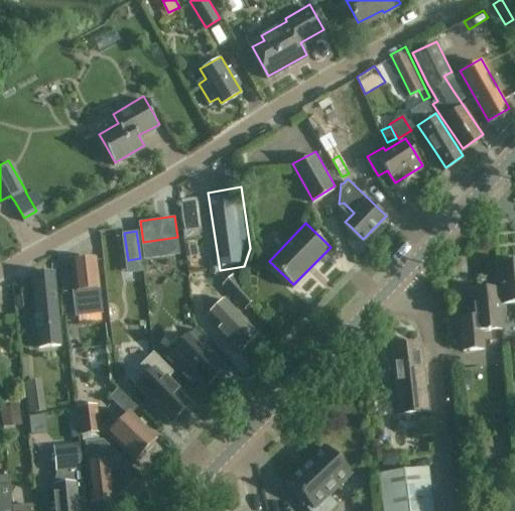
[(95,257),(74,260),(77,290),(99,287),(95,257)]
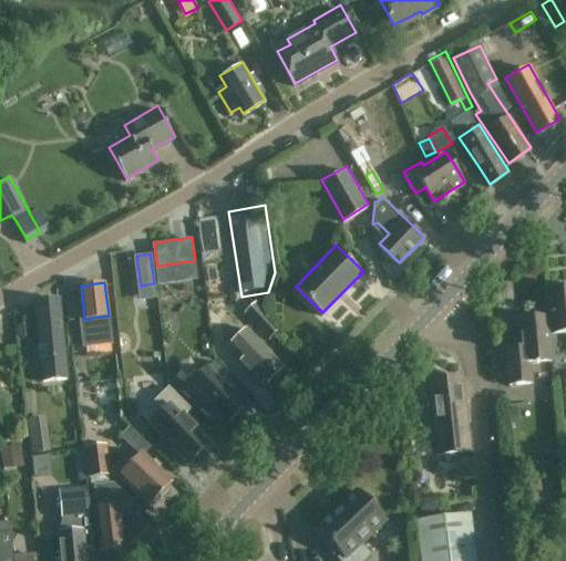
[(565,284),(547,287),(549,313),(551,331),(565,329),(565,284)]
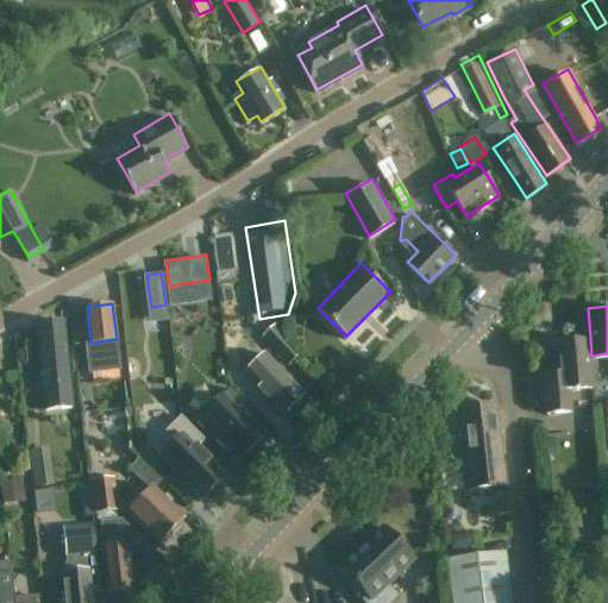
[(63,319),(39,321),(37,321),(46,406),(73,403),(63,319)]
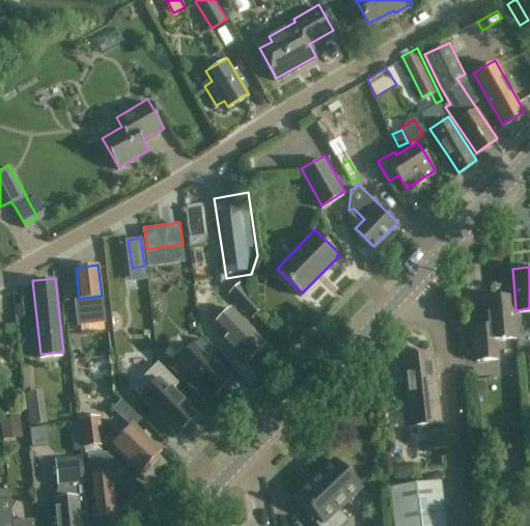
[(241,282),(231,292),(241,302),(240,303),(252,315),(262,305),(241,282)]
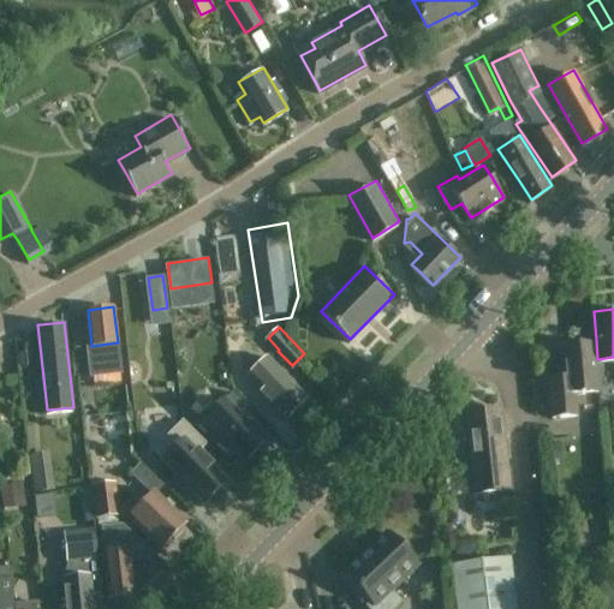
[(553,415),(577,412),(574,390),(600,389),(595,340),(561,344),(565,375),(549,377),(553,415)]
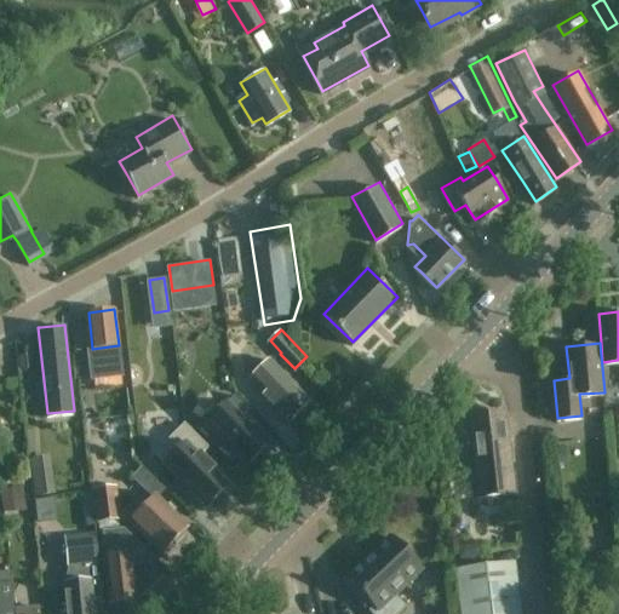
[(32,351),(18,353),(19,366),(33,365),(32,351)]
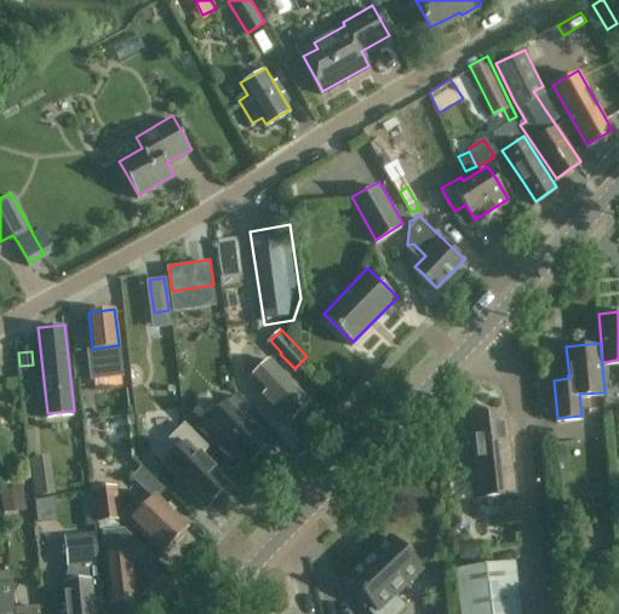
[(250,379),(273,402),(290,419),(311,399),(271,359),(250,379)]
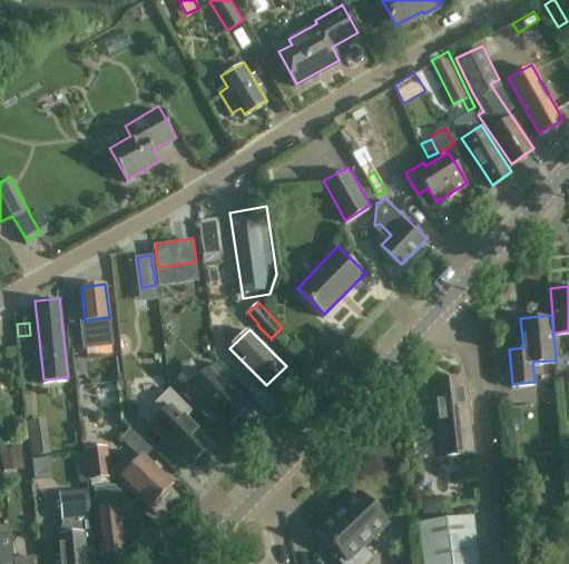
[(188,387),(183,393),(212,422),(217,416),(227,427),(249,405),(236,392),(243,385),(216,359),(211,366),(208,364),(187,386),(188,387)]
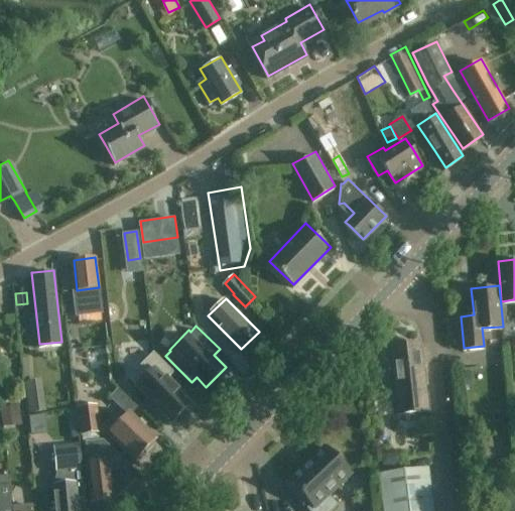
[(428,407),(421,342),(420,341),(390,345),(398,411),(428,407)]
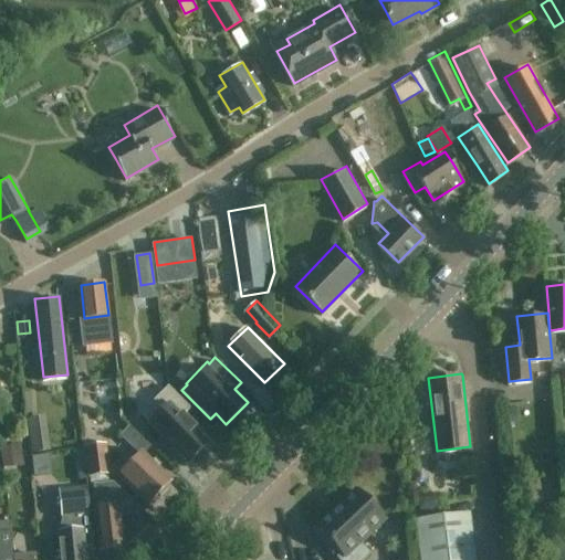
[(97,380),(103,400),(122,394),(115,374),(97,380)]
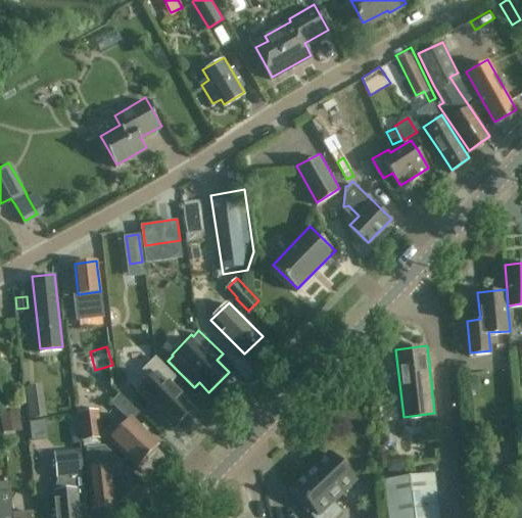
[(155,354),(130,380),(138,388),(136,390),(138,392),(152,407),(168,421),(174,428),(195,408),(170,382),(177,375),(155,354)]
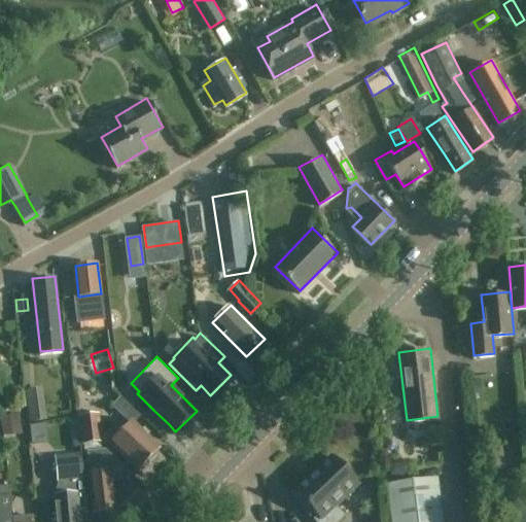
[(481,377),(468,380),(470,391),(484,389),(481,377)]
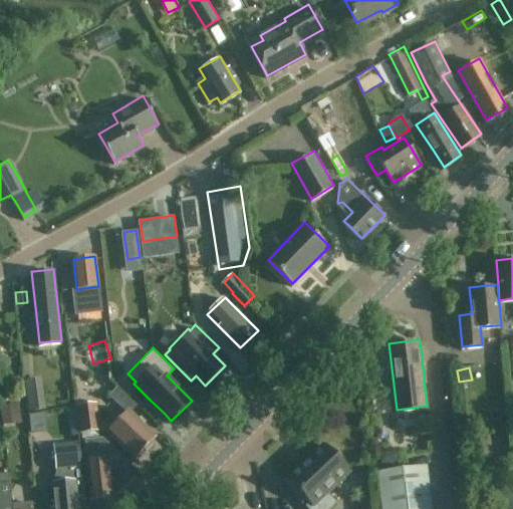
[(27,402),(28,412),(37,410),(37,409),(44,408),(43,400),(27,402)]
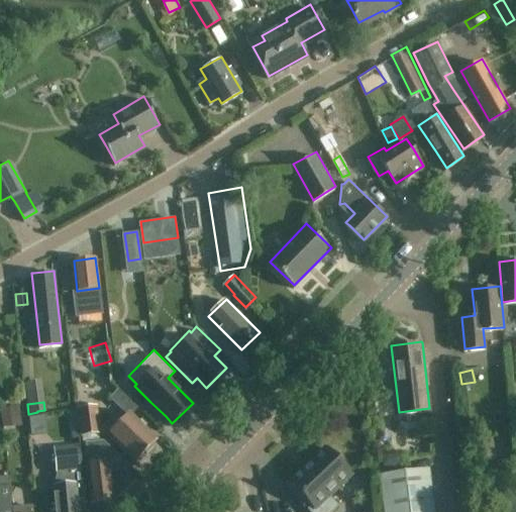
[(1,405),(3,425),(22,422),(19,403),(1,405)]
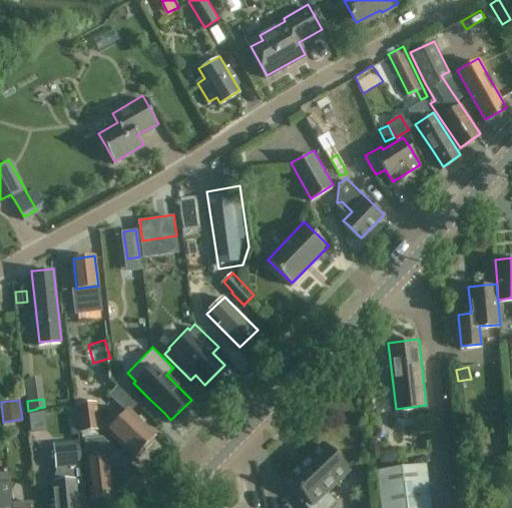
[(82,437),(85,437),(99,435),(98,429),(100,428),(97,400),(77,402),(82,437)]
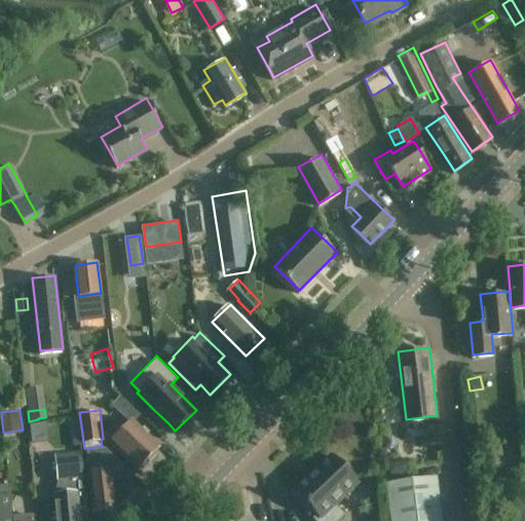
[(111,441),(123,452),(138,467),(158,445),(132,419),(111,441)]
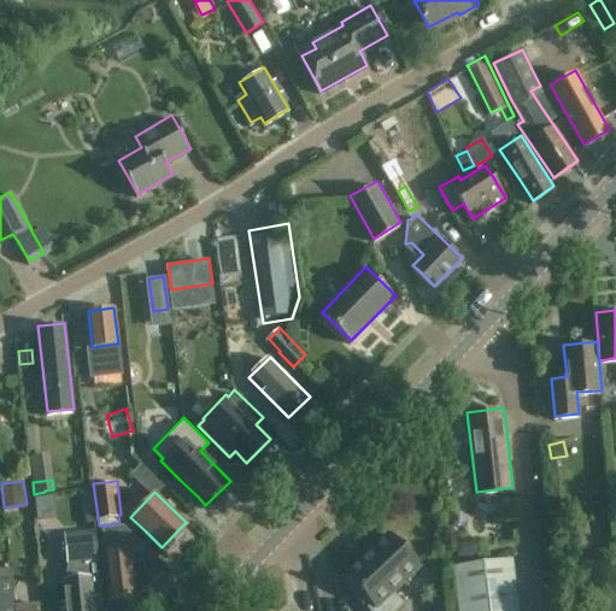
[(51,493),(36,494),(39,513),(53,511),(51,493)]
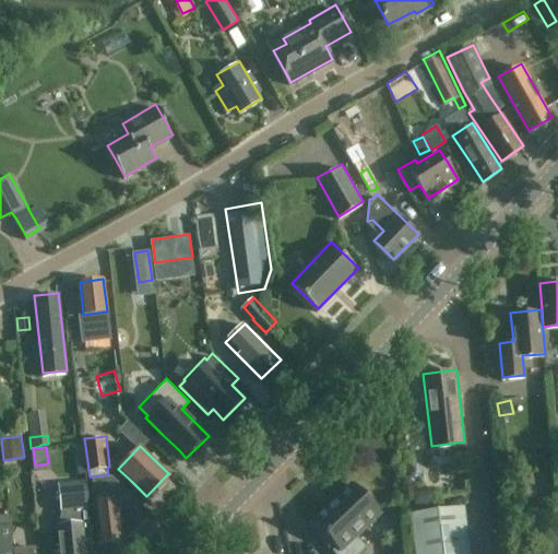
[(111,474),(108,474),(93,476),(94,485),(92,485),(93,498),(95,520),(97,542),(125,539),(125,535),(128,534),(146,516),(132,503),(137,498),(111,474)]
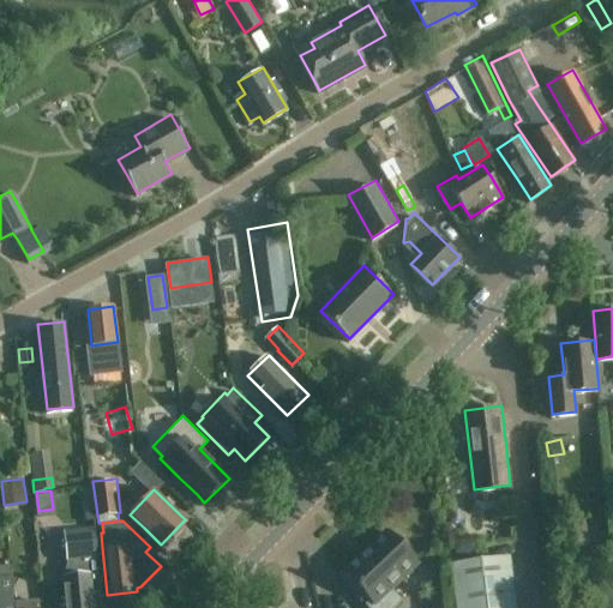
[(95,524),(64,528),(66,559),(71,558),(73,577),(64,578),(67,606),(66,607),(92,607),(90,573),(100,572),(97,548),(96,542),(95,524)]
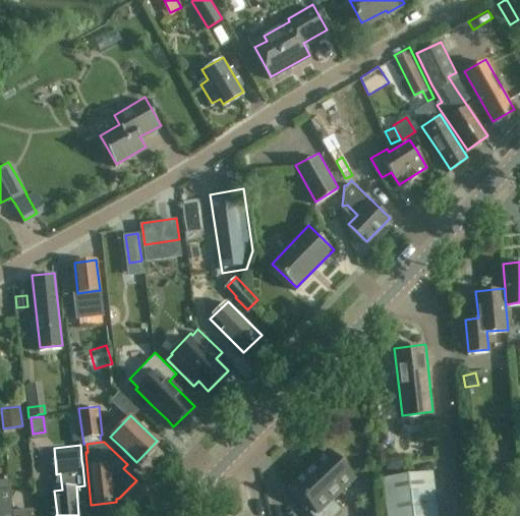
[(328,448),(291,482),(305,498),(313,507),(310,510),(314,515),(331,515),(342,507),(332,497),(354,475),(342,463),(328,448)]
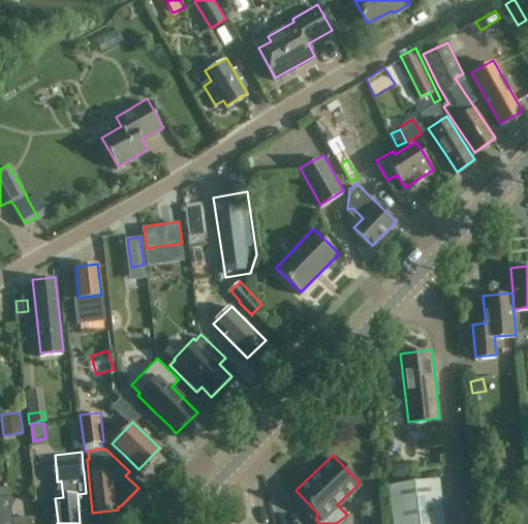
[(411,461),(390,463),(391,475),(412,473),(411,461)]
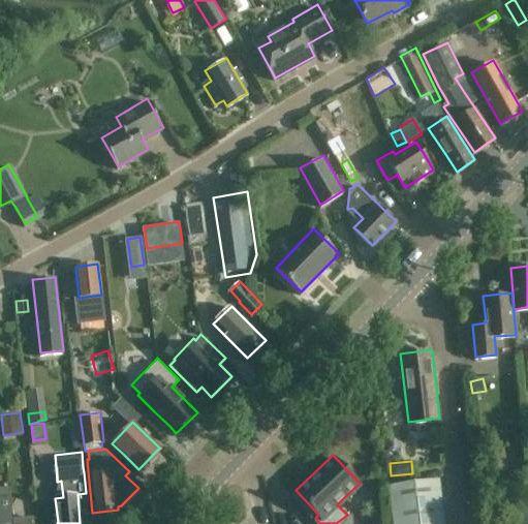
[(444,523),(439,479),(418,482),(389,485),(393,523),(444,523)]
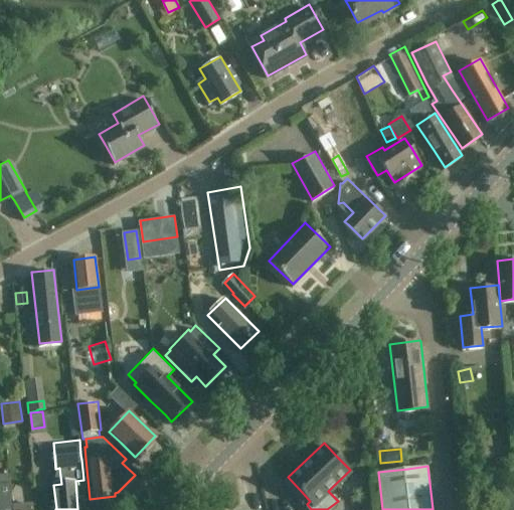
[(0,509),(13,509),(13,505),(10,480),(0,481),(0,509)]
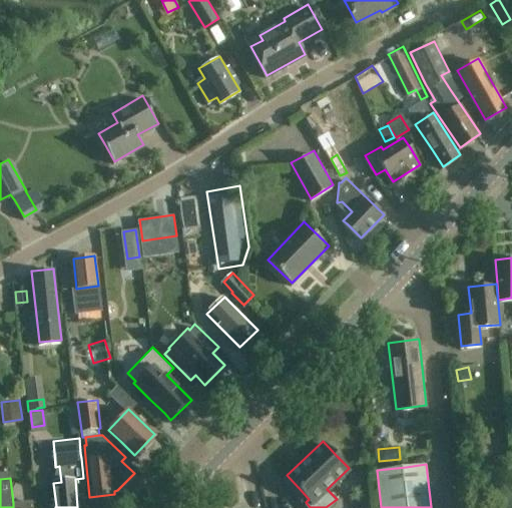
[(369,507),(369,499),(359,507),(369,507)]
